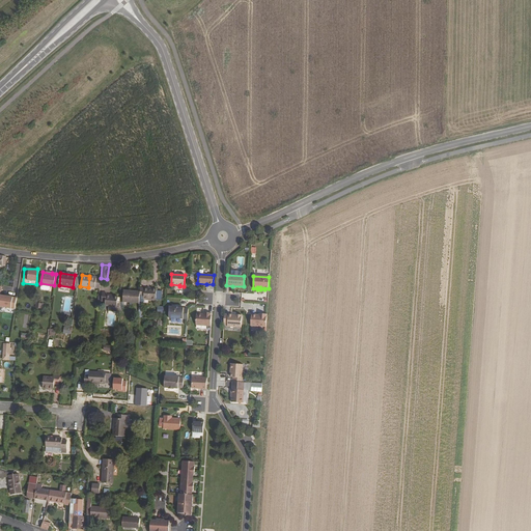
[(89,278),(88,287),(99,289),(100,280),(94,279),(89,278)]
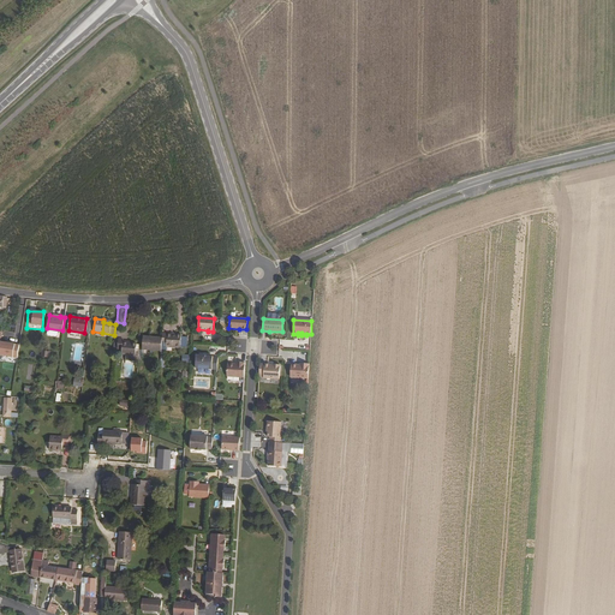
[(160,346),(160,350),(162,350),(165,350),(165,346),(179,347),(179,346),(185,346),(186,336),(180,336),(180,334),(161,333),(161,338),(160,346)]
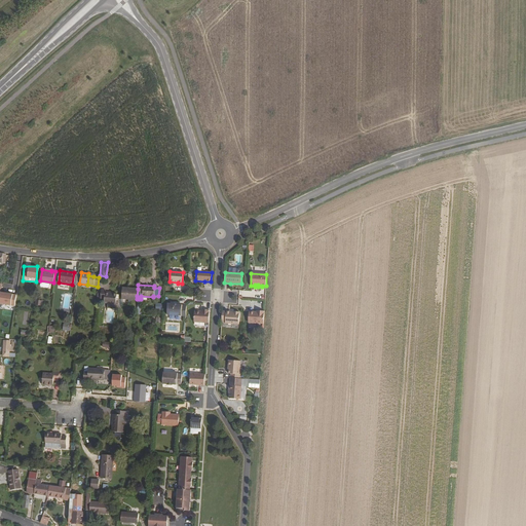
[(121,287),(121,299),(137,300),(137,296),(138,289),(121,287)]
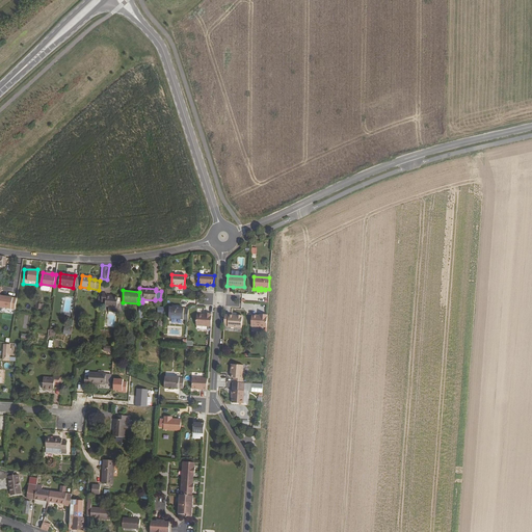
[(104,302),(104,307),(115,308),(116,301),(116,297),(106,296),(106,294),(101,293),(100,302),(104,302)]
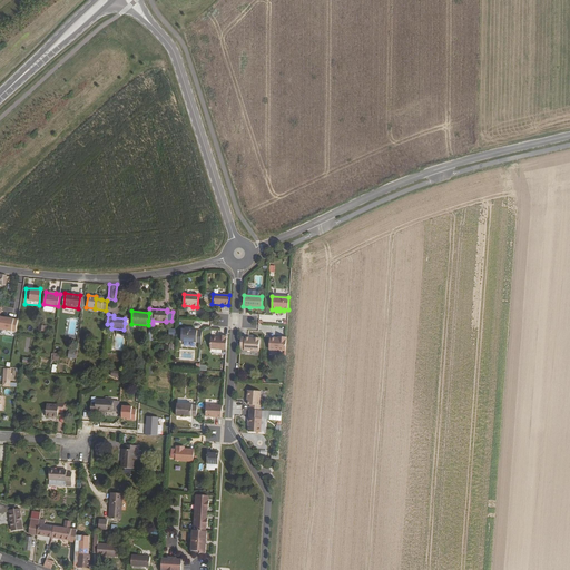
[(197,331),(182,330),(182,342),(202,343),(202,332),(197,332),(197,331)]
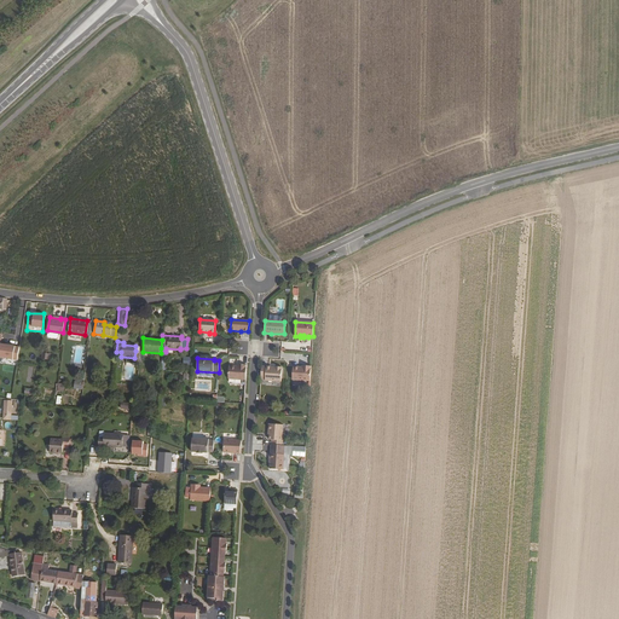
[(237,366),(229,366),(227,379),(246,380),(247,365),(238,364),(237,364),(237,366)]
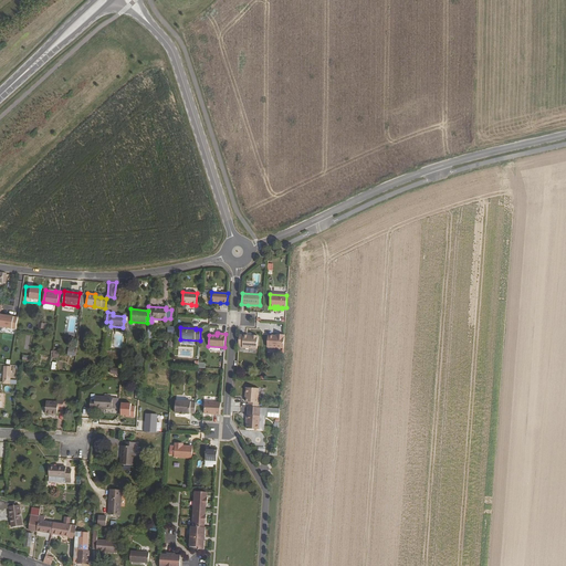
[(248,335),(239,335),(238,346),(242,346),(242,348),(257,349),(258,336),(251,335),(251,337),(248,337),(248,335)]
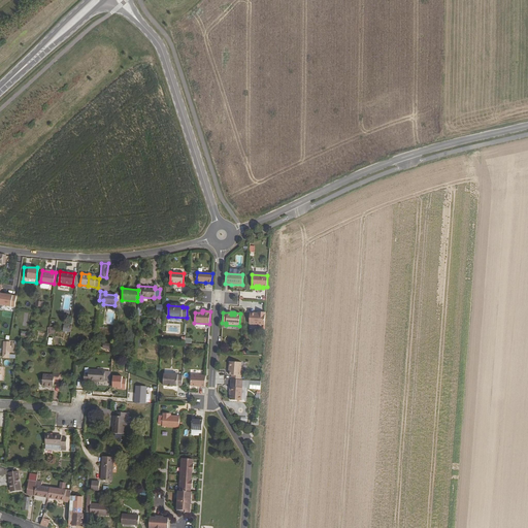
[(257,314),(250,312),(249,324),(264,325),(265,312),(260,312),(260,314),(257,314)]
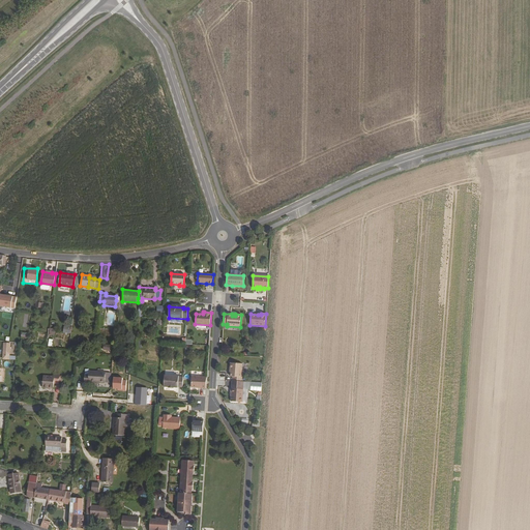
[(1,359),(15,360),(15,356),(9,355),(10,343),(2,343),(1,359)]
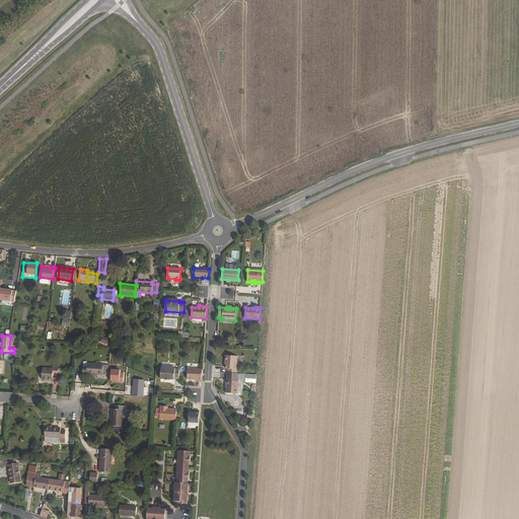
[(237,357),(225,356),(224,362),(226,362),(226,365),(226,369),(227,369),(227,373),(236,374),(237,369),(236,369),(237,357)]
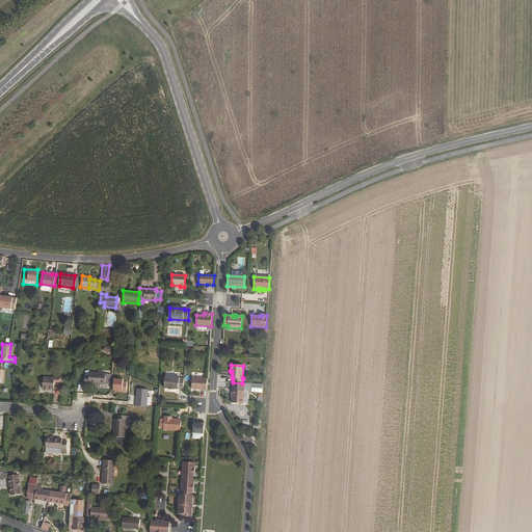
[(83,375),(82,383),(104,384),(105,372),(87,371),(87,375),(83,375)]
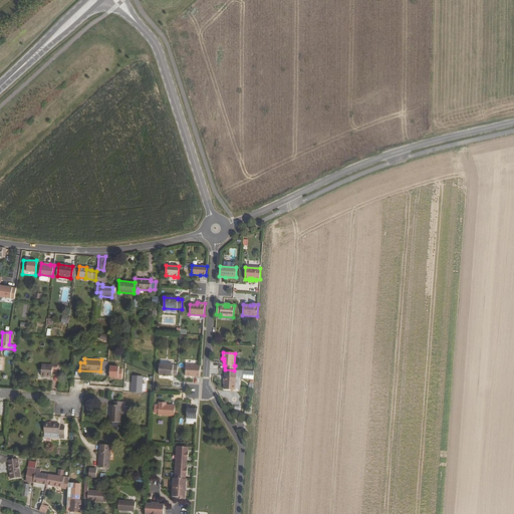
[(40,363),(39,375),(51,376),(51,371),(51,369),(56,369),(56,362),(52,361),(51,363),(40,363)]
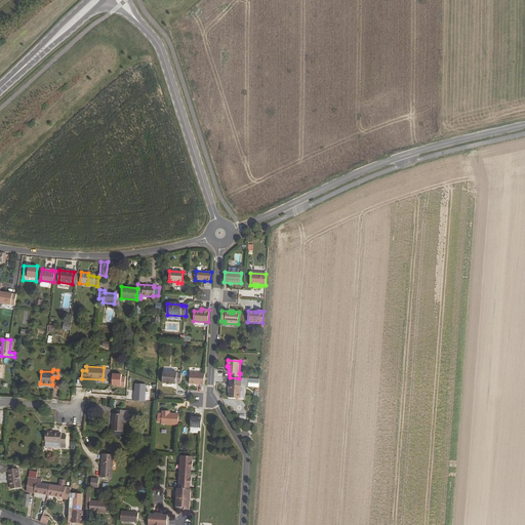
[(177,372),(163,371),(162,384),(166,384),(166,385),(171,385),(171,384),(176,385),(176,384),(180,384),(182,373),(176,373),(177,372)]
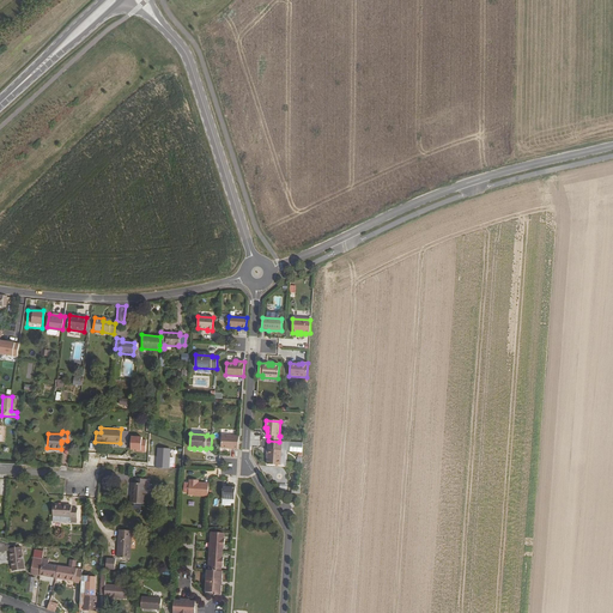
[(238,437),(222,436),(220,448),(230,449),(238,449),(238,437)]
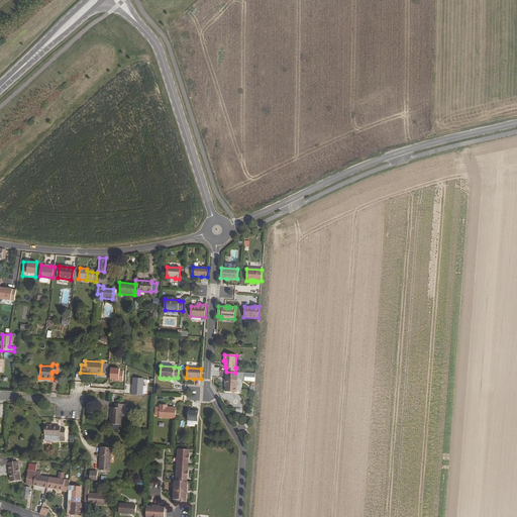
[(108,369),(108,380),(122,381),(122,369),(108,369)]
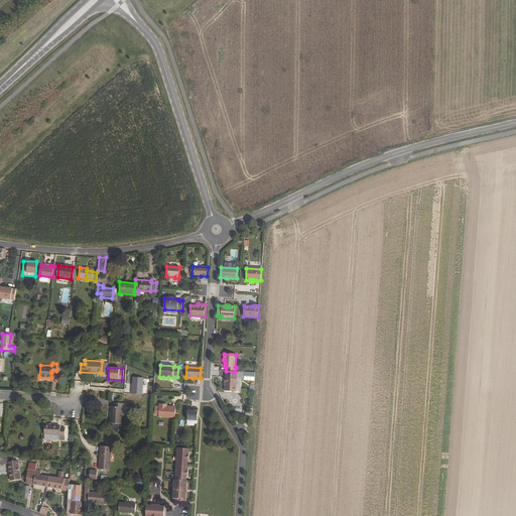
[(224,378),(223,383),(224,383),(224,386),(224,391),(235,392),(236,379),(236,372),(235,372),(226,371),(225,371),(224,378)]
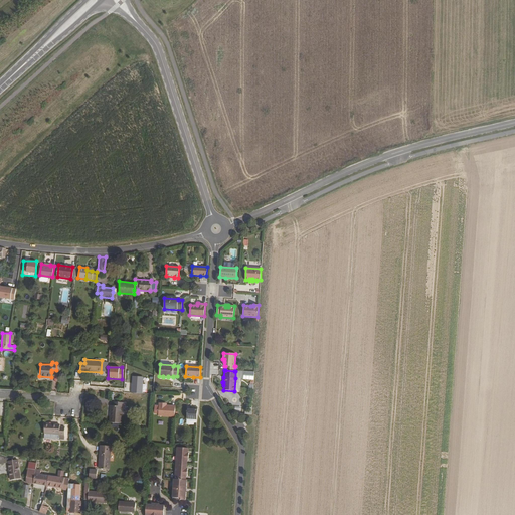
[(131,393),(142,393),(143,376),(131,376),(131,393)]
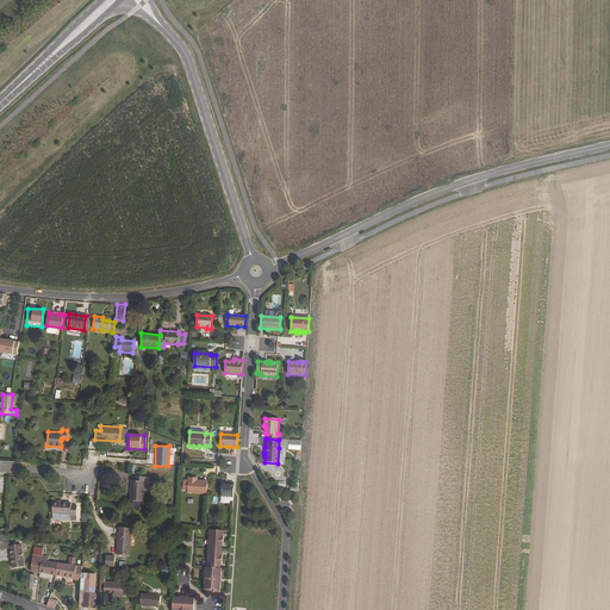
[(130,479),(128,500),(141,502),(143,480),(145,481),(145,475),(132,475),(131,480),(130,479)]
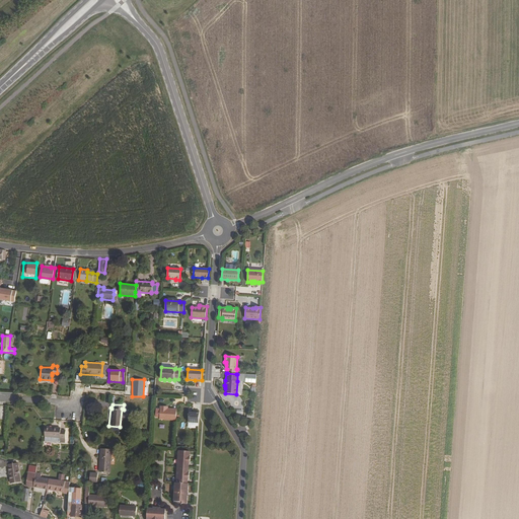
[(165,406),(160,406),(159,420),(175,421),(176,410),(167,409),(165,409),(165,406)]
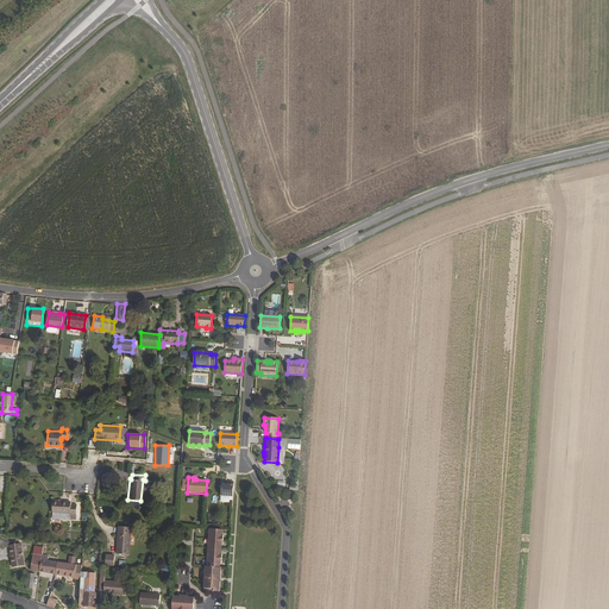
[(226,484),(221,484),(221,496),(233,496),(234,482),(226,482),(226,484)]
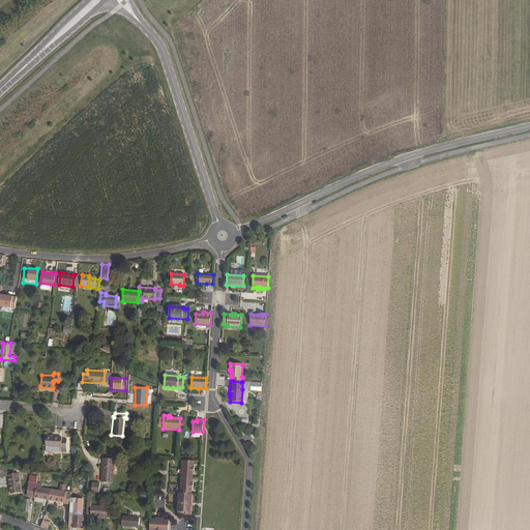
[(43,435),(42,444),(58,446),(58,448),(63,449),(64,439),(59,439),(59,437),(43,435)]
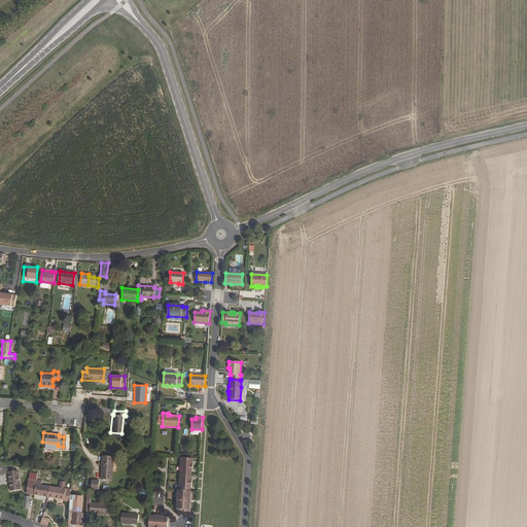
[(100,454),(99,479),(110,480),(111,455),(100,454)]
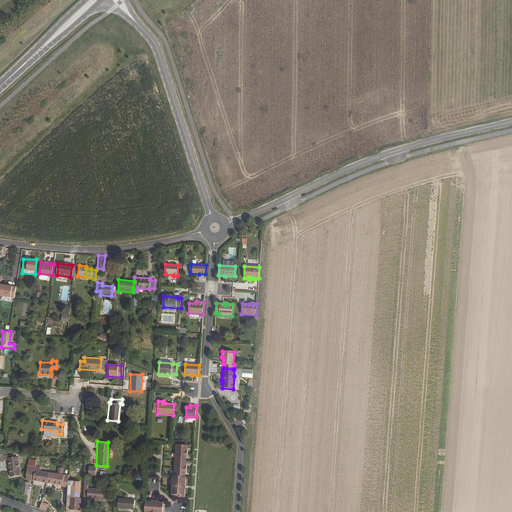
[(186,445),(176,445),(175,453),(176,453),(175,457),(174,469),(174,472),(173,472),(173,476),(172,476),(171,496),(177,497),(177,498),(179,497),(184,497),(184,489),(176,489),(177,485),(185,486),(185,477),(184,477),(184,473),(186,474),(186,466),(184,466),(185,458),(187,458),(187,450),(186,450),(186,445)]
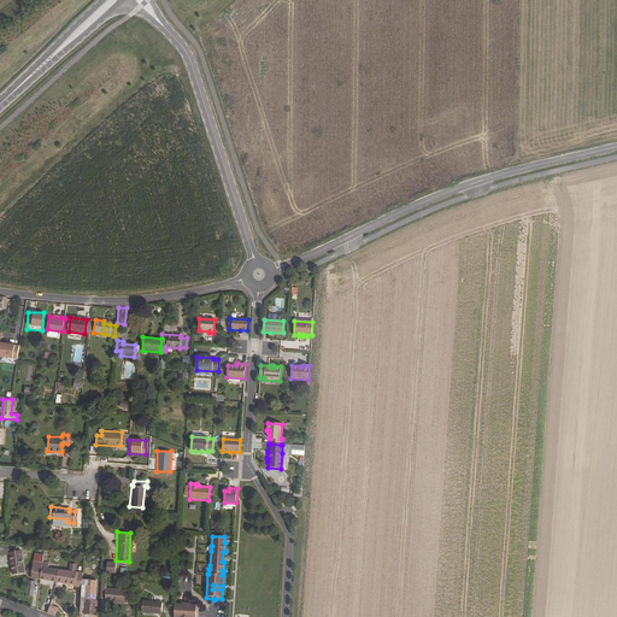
[(11,570),(11,580),(22,580),(19,550),(9,548),(9,556),(11,570)]
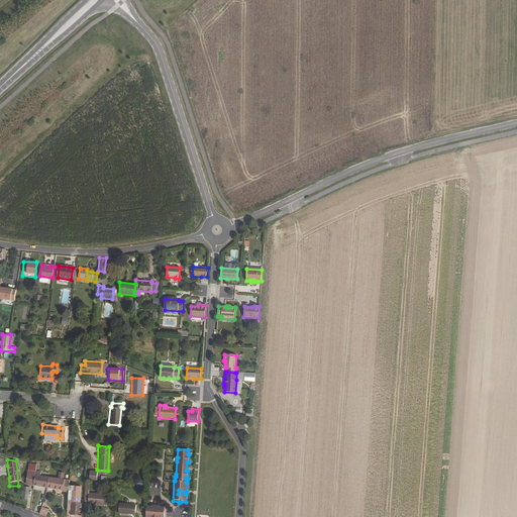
[(27,471),(25,484),(33,486),(34,476),(35,472),(27,471)]
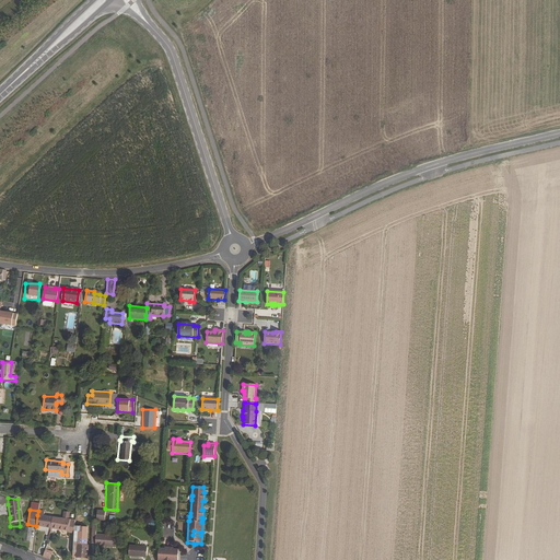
[(95,510),(95,518),(103,520),(104,511),(95,510)]
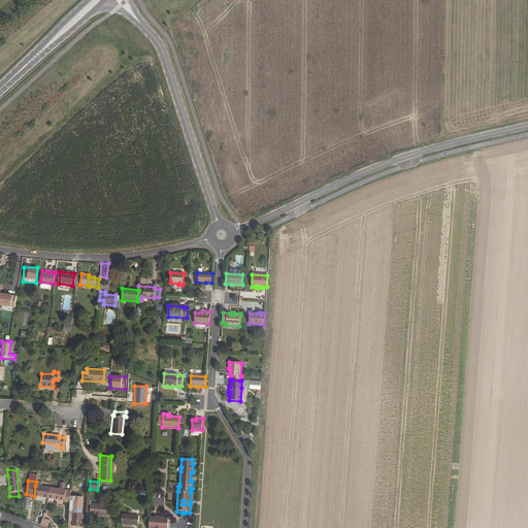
[(35,486),(34,496),(46,498),(47,488),(35,486)]
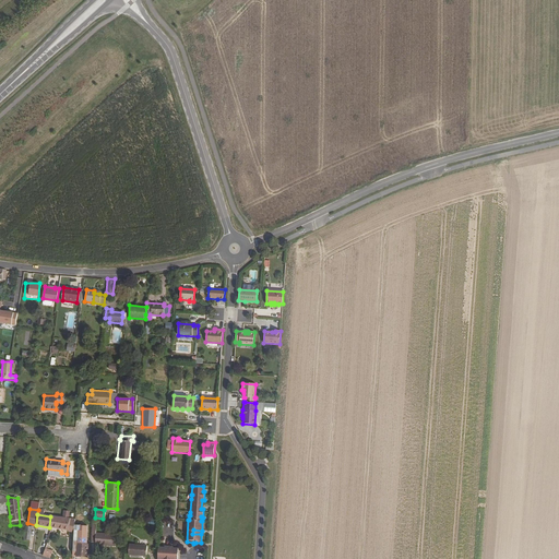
[(50,516),(49,527),(63,531),(72,532),(73,523),(73,519),(66,518),(50,516)]
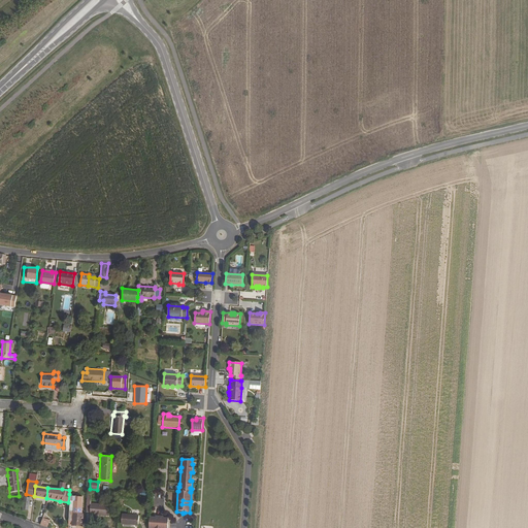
[(86,496),(84,510),(88,510),(88,515),(95,515),(96,512),(106,513),(106,503),(89,502),(90,492),(86,492),(86,496)]
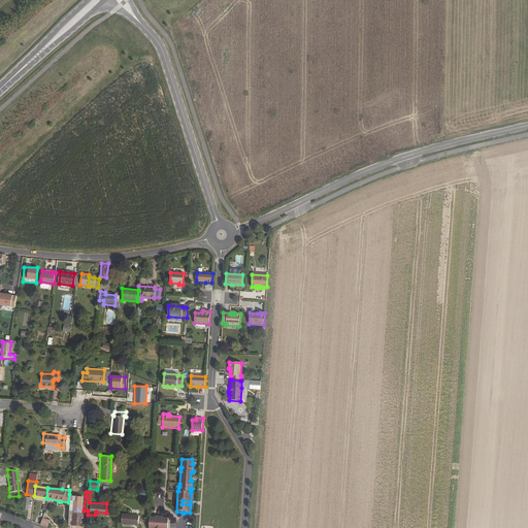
[(68,522),(68,526),(79,526),(81,514),(70,513),(71,510),(67,510),(67,516),(66,522),(68,522)]
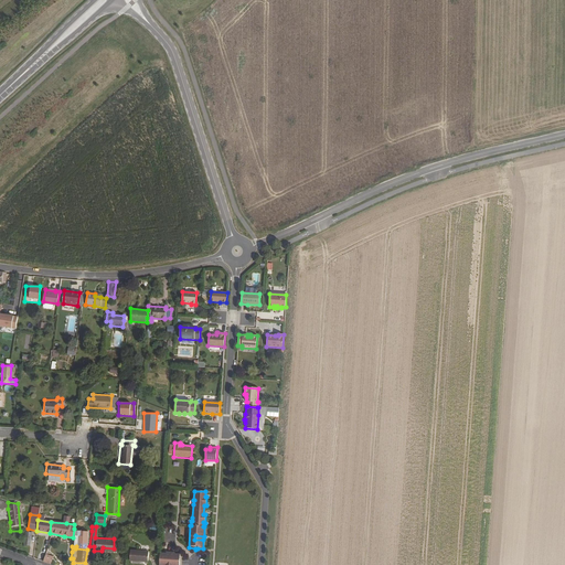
[(128,551),(128,561),(138,562),(138,560),(146,561),(146,552),(128,551)]
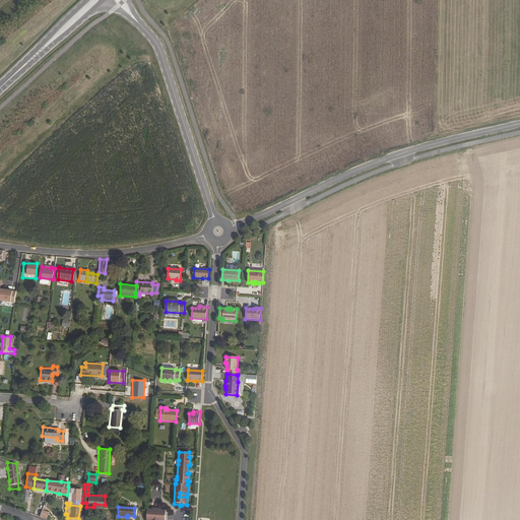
[(147,510),(146,519),(165,519),(166,517),(165,517),(165,510),(160,510),(160,509),(153,508),(152,510),(147,510)]
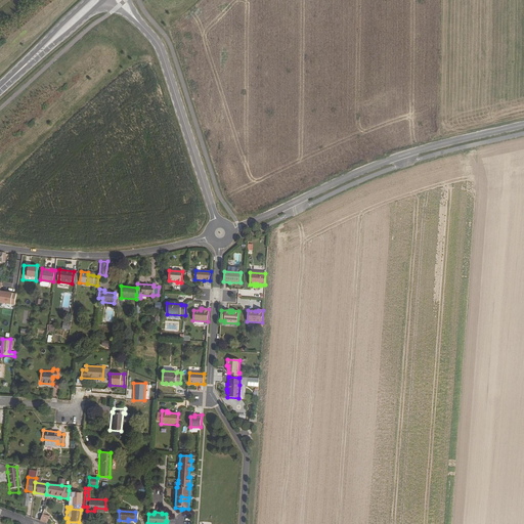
All buildings are outlined.
